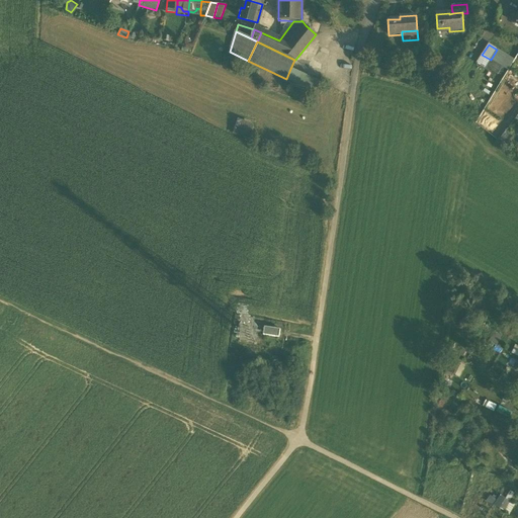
[(491,61),(496,52),(497,50),(491,60),(490,61),(502,68),(503,68),(491,61)]
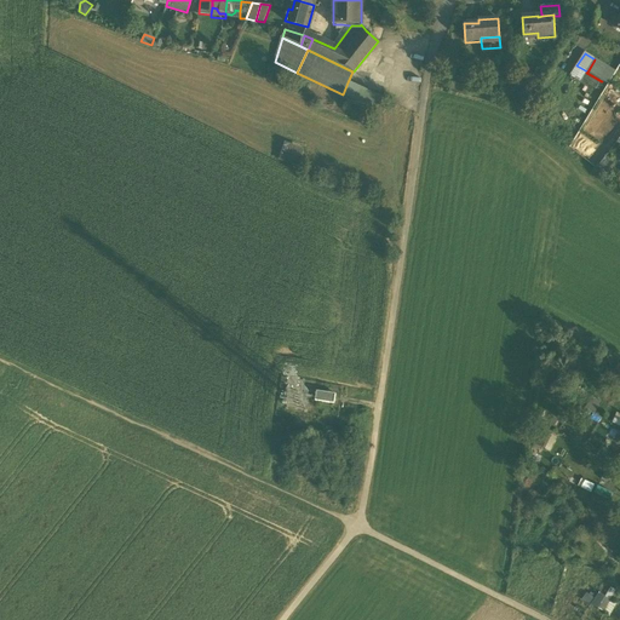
[(595,59),(593,62),(609,70),(602,81),(601,81),(608,85),(616,73),(595,59)]
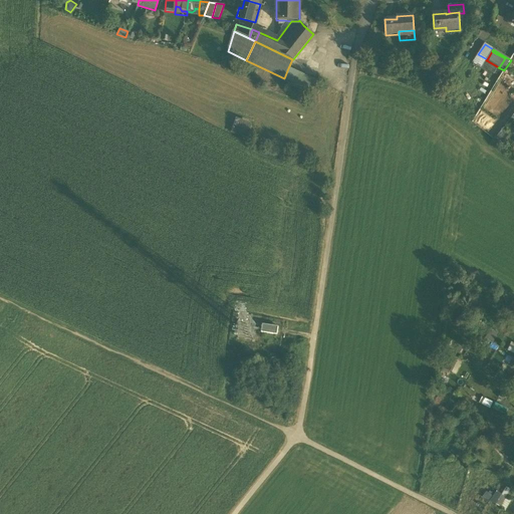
[(492,51),(487,60),(499,67),(505,58),(492,51)]
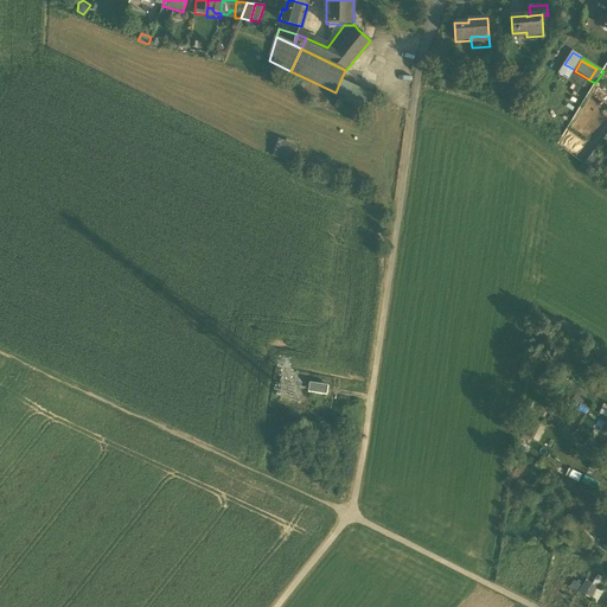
[(574,71),(575,70),(564,64),(557,76),(568,82),(569,81),(574,71)]
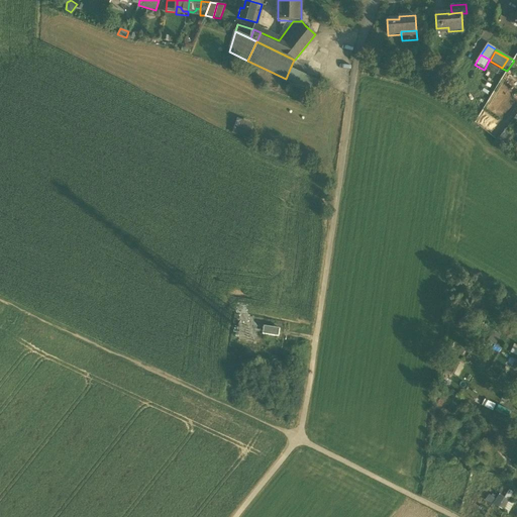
[(456,63),(448,58),(442,66),(450,71),(456,63)]
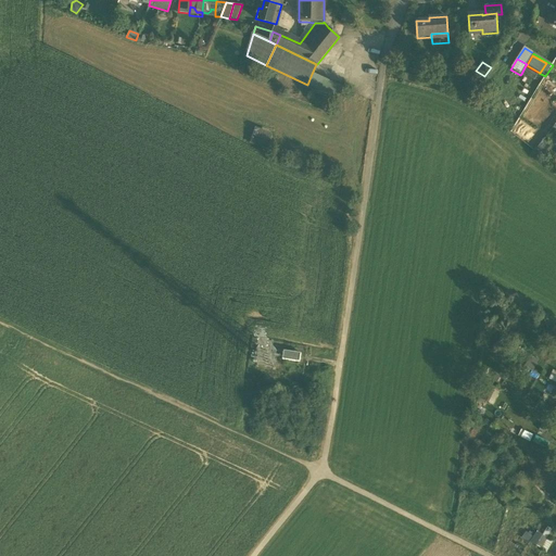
[(526,65),(521,74),(534,81),(539,73),(526,65)]
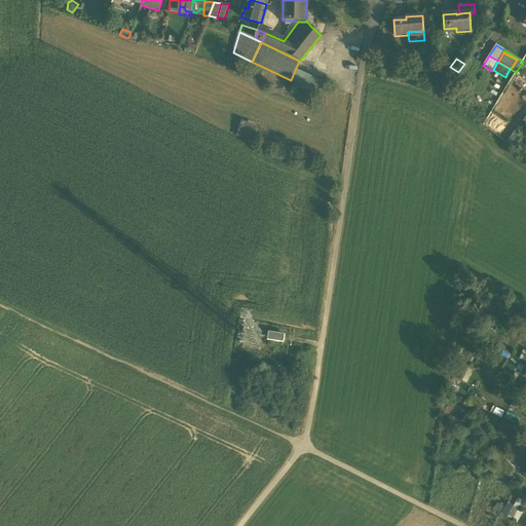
[(295,70),(291,80),(318,94),(323,83),(295,70)]
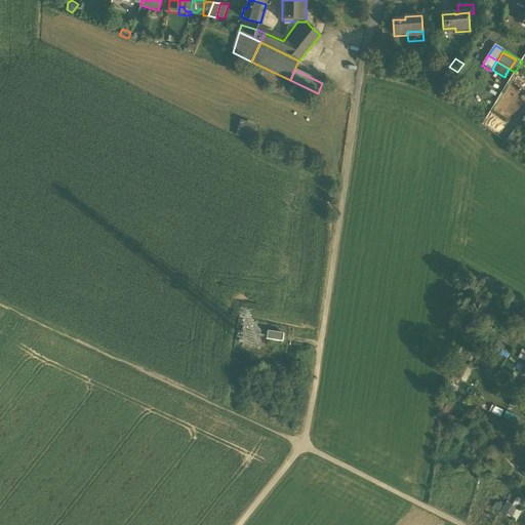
[(258,128),(242,121),(236,135),(252,143),(258,128)]
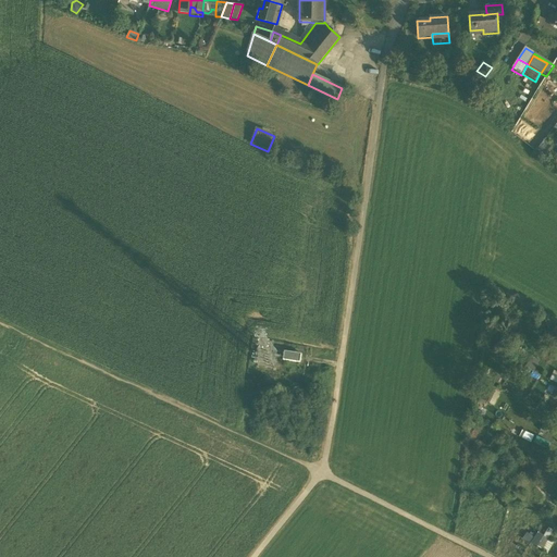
[(545,143),(536,153),(543,159),(552,148),(545,143)]
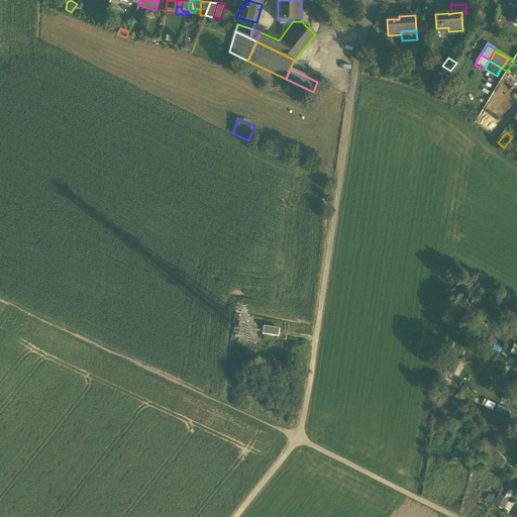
[(263,335),(279,337),(280,329),(264,327),(263,335)]
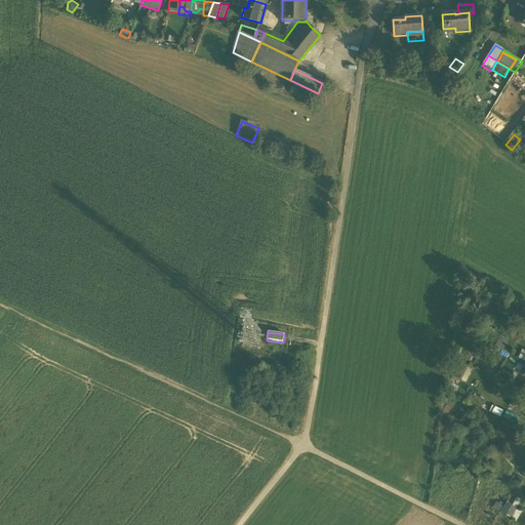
[(507,341),(500,337),(495,347),(502,350),(507,341)]
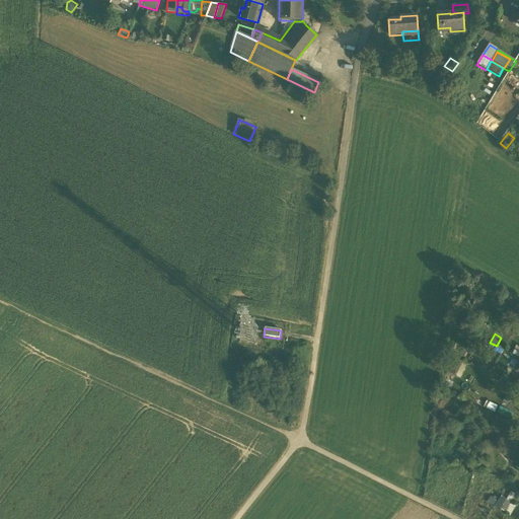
[(488,345),(482,341),(477,349),(483,353),(488,345)]
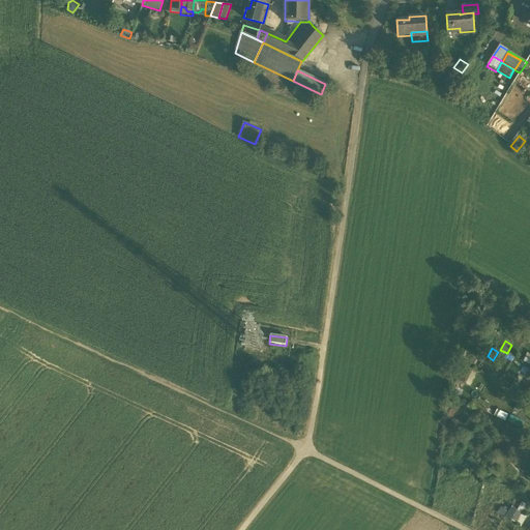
[(477,359),(469,355),(466,362),(474,366),(477,359)]
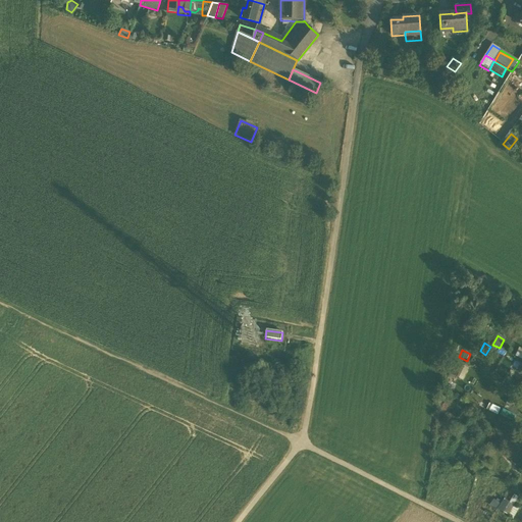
[(451,375),(457,378),(459,375),(454,372),(458,365),(463,367),(463,366),(457,363),(451,375)]
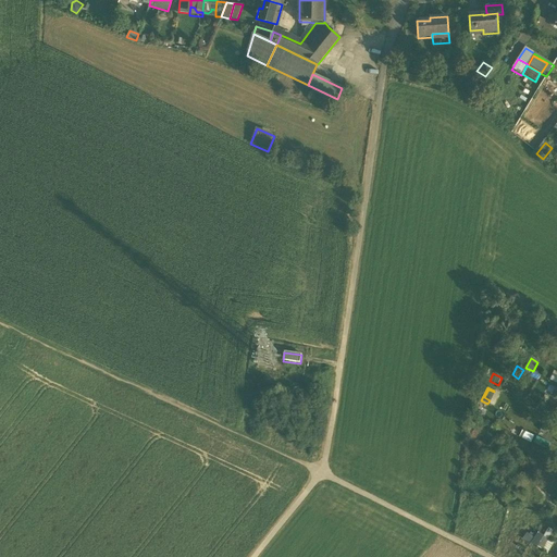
[(490,400),(494,392),(489,390),(484,397),(490,400)]
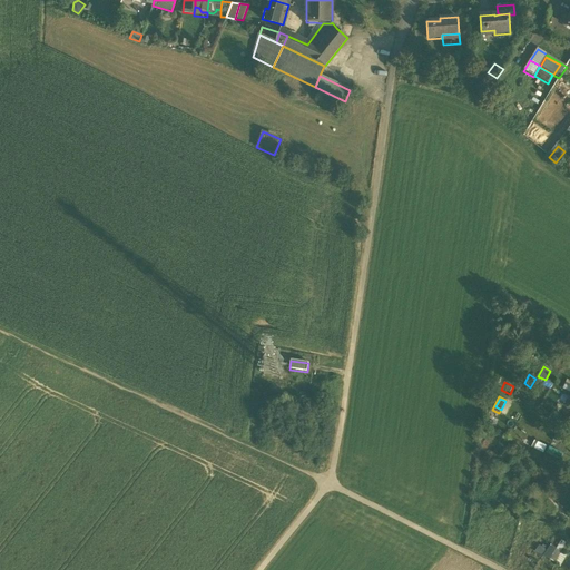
[(505,401),(501,410),(499,413),(505,416),(512,403),(505,400),(505,401)]
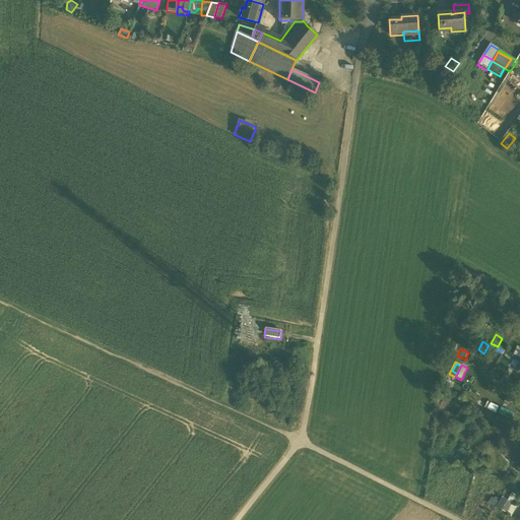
[(499,408),(488,402),(484,409),(496,414),(499,408)]
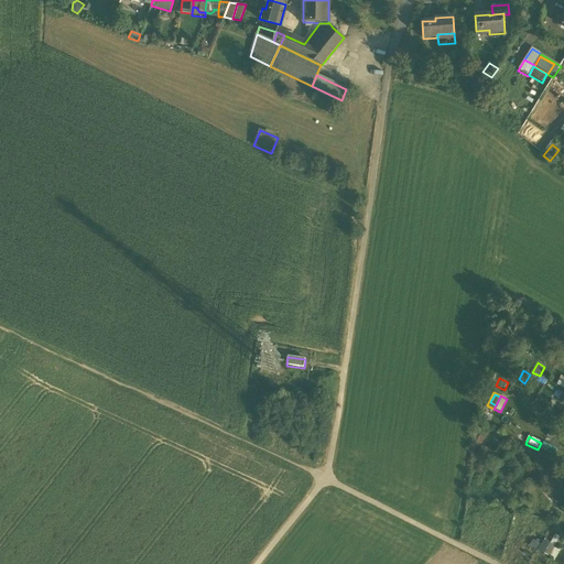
[(551,543),(550,544),(555,548),(561,538),(555,535),(551,543)]
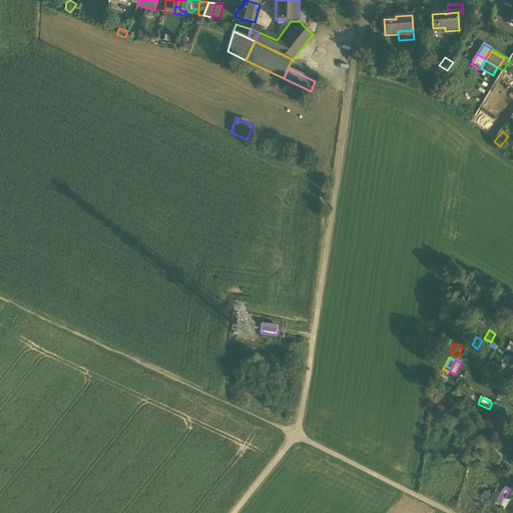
[(487,501),(491,496),(485,491),(481,497),(487,501)]
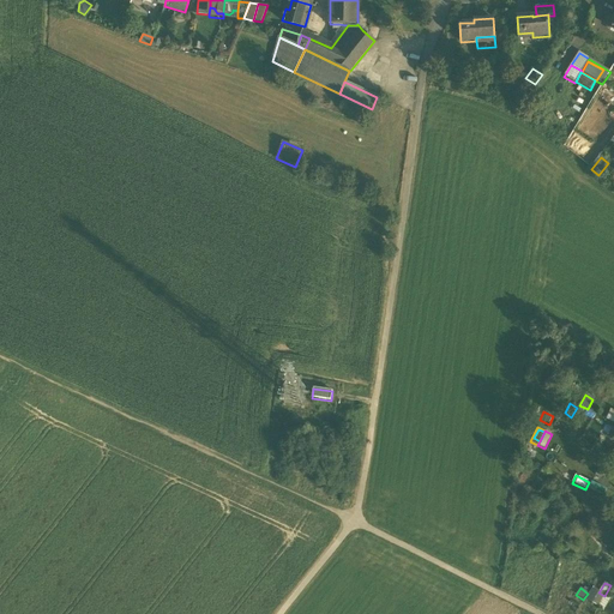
[(593,602),(599,593),(600,591),(594,588),(584,600),(591,605),(593,602)]
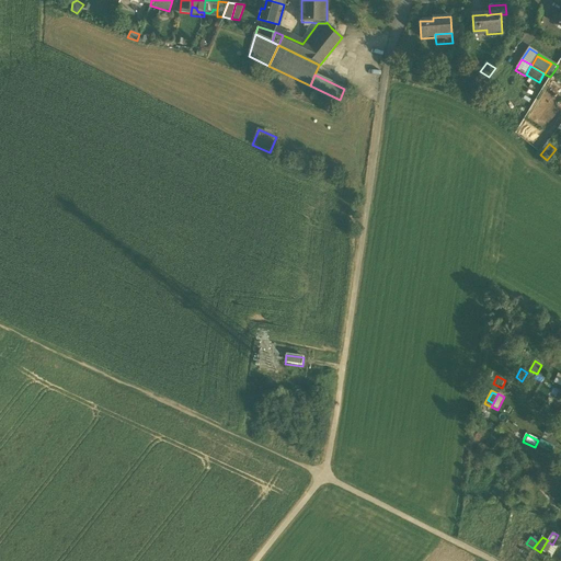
[(541,550),(547,553),(552,545),(547,541),(541,550)]
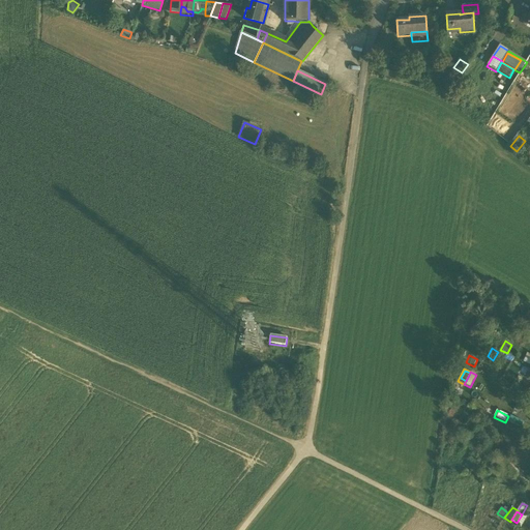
[(527,518),(522,514),(517,523),(521,526),(527,518)]
